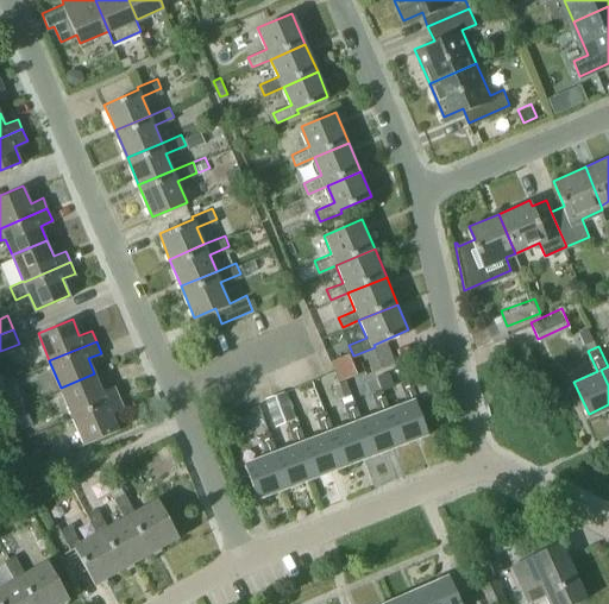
[(0,351),(0,377),(1,382),(14,376),(4,350),(0,351)]
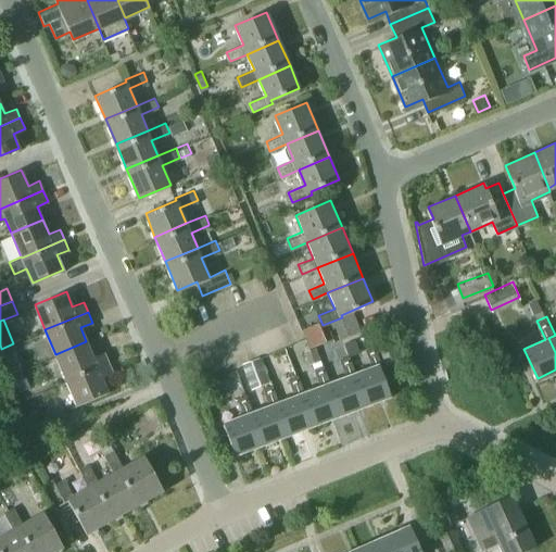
[(92,356),(86,341),(55,354),(66,379),(109,361),(104,351),(92,356)]
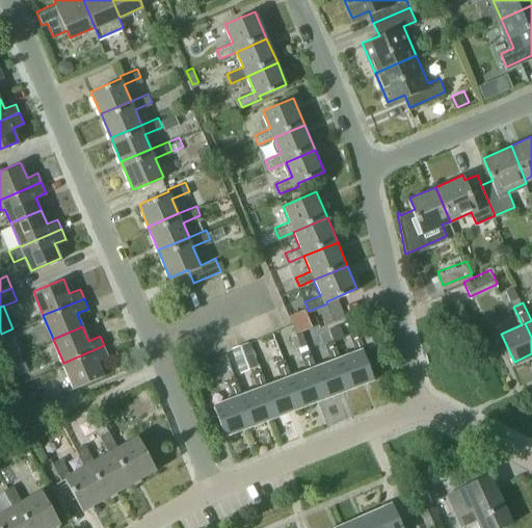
[(290,333),(295,346),(307,342),(301,328),(290,333)]
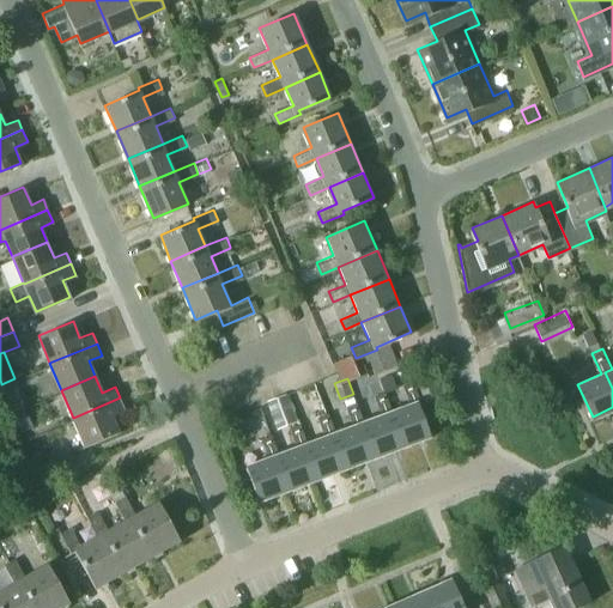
[(392,408),(388,411),(401,445),(430,435),(417,401),(420,400),(412,378),(401,382),(408,402),(392,408)]
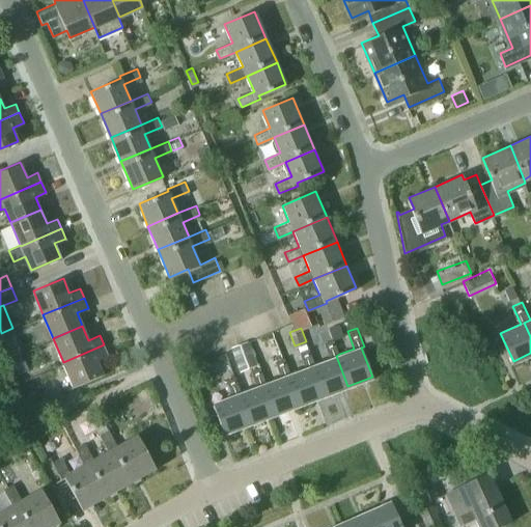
[(15,335),(4,339),(11,357),(22,352),(15,335)]
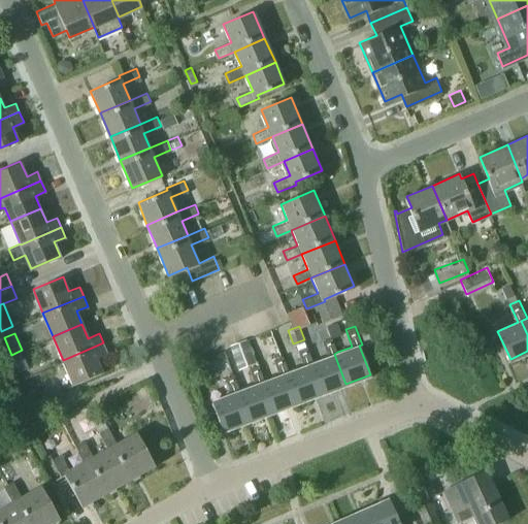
[(312,361),(309,363),(321,393),(345,384),(334,354),(337,352),(330,335),(322,338),(328,356),(312,361)]
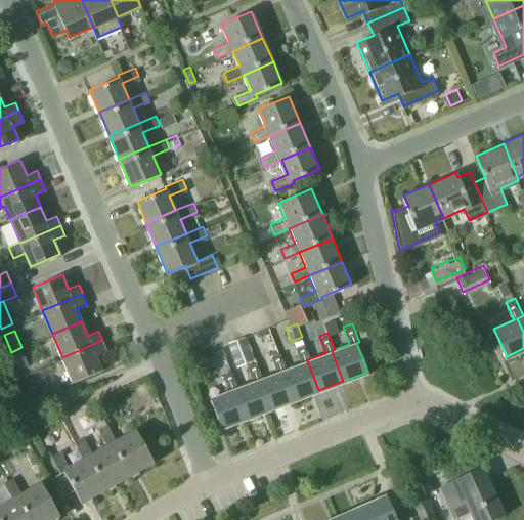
[(227,341),(236,364),(254,358),(245,334),(227,341)]
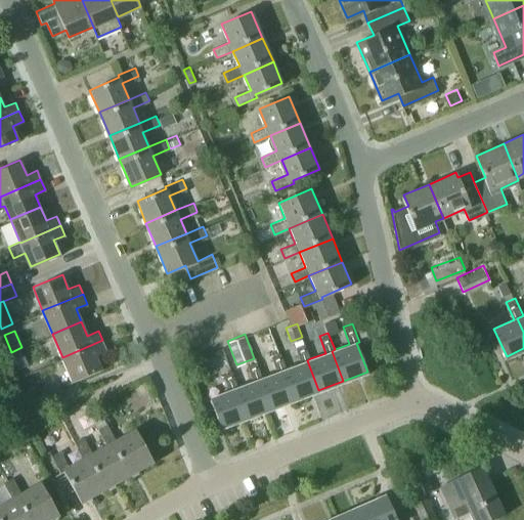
[(106,350),(102,340),(62,357),(72,381),(100,369),(95,355),(106,350)]
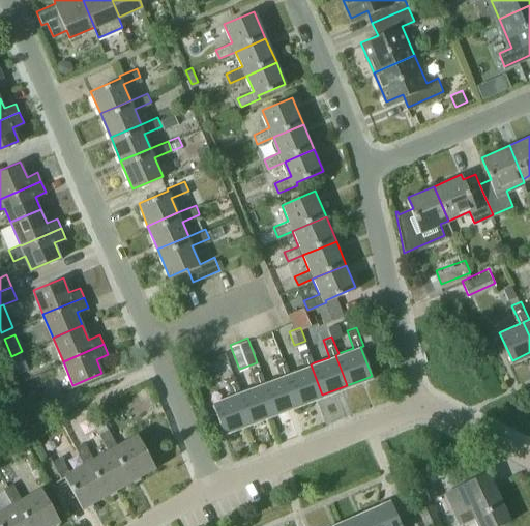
[(289,373),(286,374),(297,404),(322,395),(311,364),(314,362),(307,346),(298,349),(304,367),(289,373)]
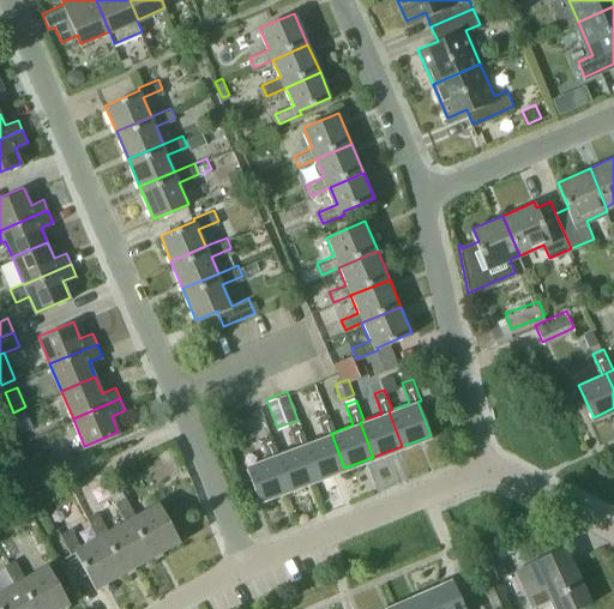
[(32,423),(25,406),(13,412),(20,428),(32,423)]
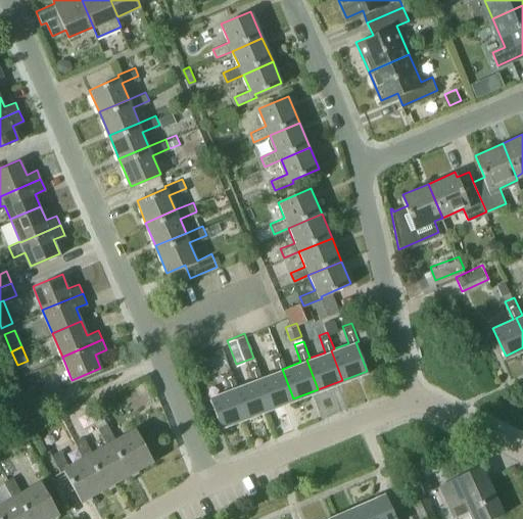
[(260,377),(257,378),(269,409),(293,398),(282,369),(285,368),(279,350),(270,355),(276,371),(260,377)]
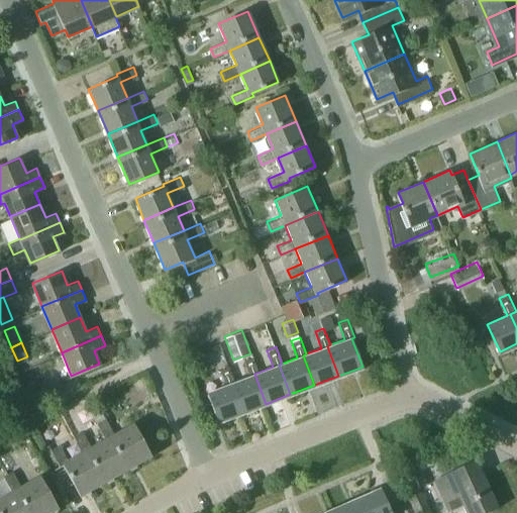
[(234,382),(230,383),(242,413),(266,404),(254,374),(257,373),(251,355),(243,358),(249,376),(234,382)]
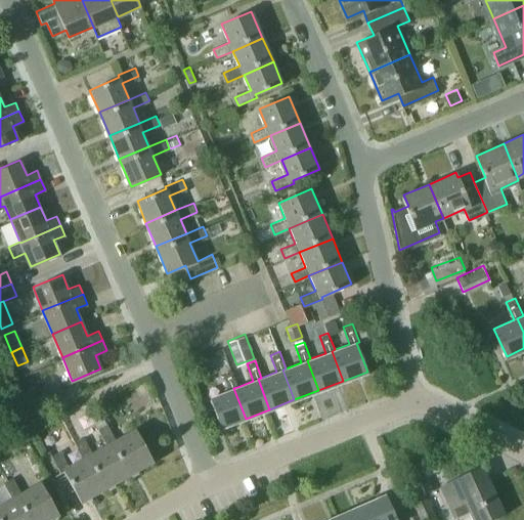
[(246,419),(233,388),(237,387),(231,370),(222,373),(228,390),(209,397),(221,428),(246,419)]
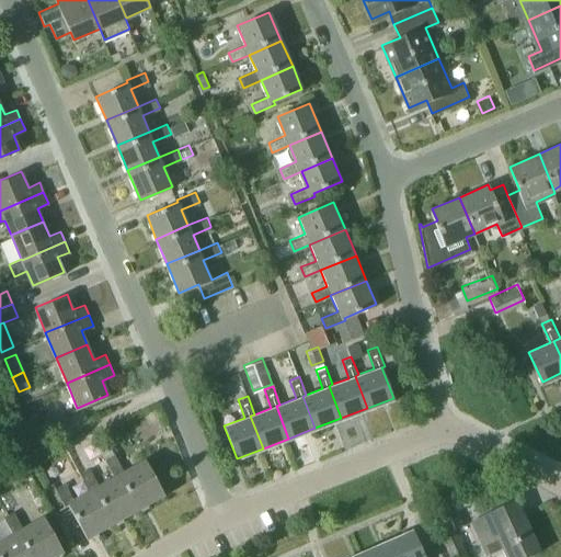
[(115,475),(118,472),(139,509),(164,495),(144,458),(125,469),(115,453),(105,458),(115,475)]
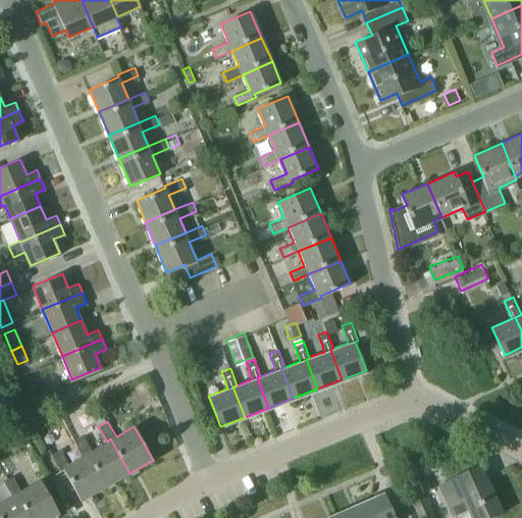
[(83,454),(87,452),(106,486),(129,473),(110,438),(107,442),(92,450),(84,434),(74,439),(83,454)]
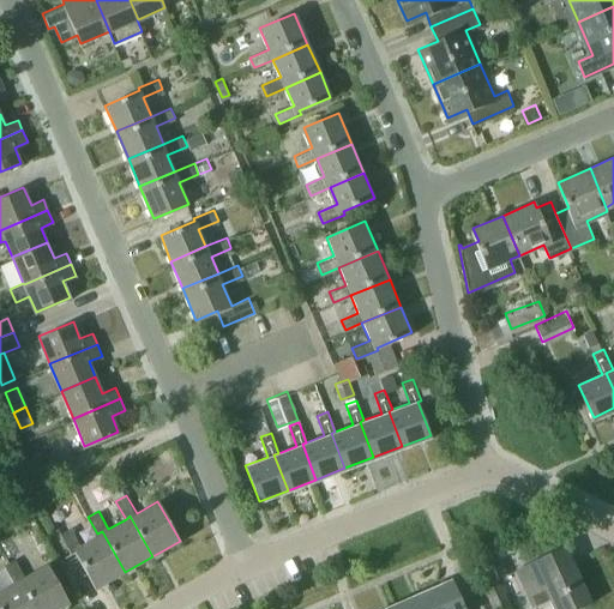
[(125,572),(102,531),(97,534),(82,543),(72,525),(60,532),(72,552),(77,549),(98,588),(125,572)]
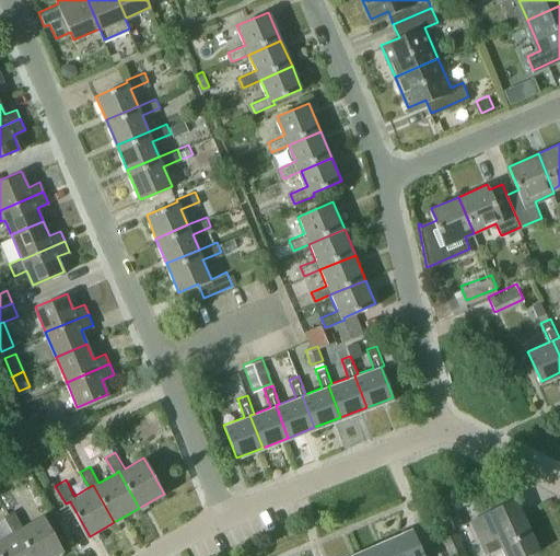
[(506,555),(523,555),(540,548),(523,510),(517,498),(473,519),(483,542),(498,535),(506,555)]
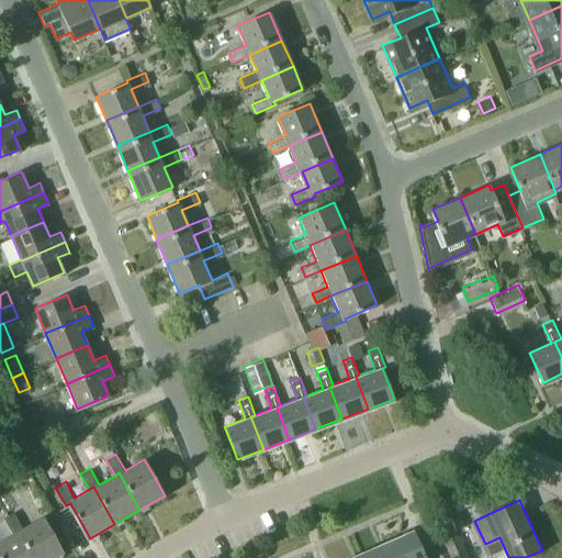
[(13,533),(19,529),(34,557),(52,557),(64,551),(44,515),(23,527),(14,511),(4,516),(13,533)]
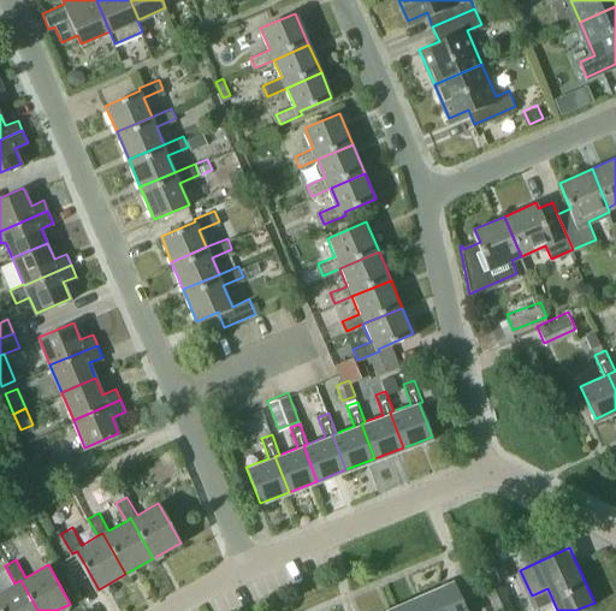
[(510,603),(498,577),(484,583),(495,610),(510,603)]
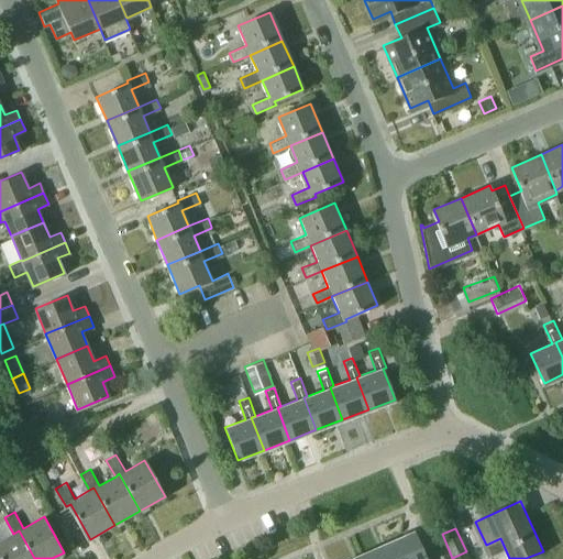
[(392,540),(399,558),(428,558),(415,529),(392,540)]
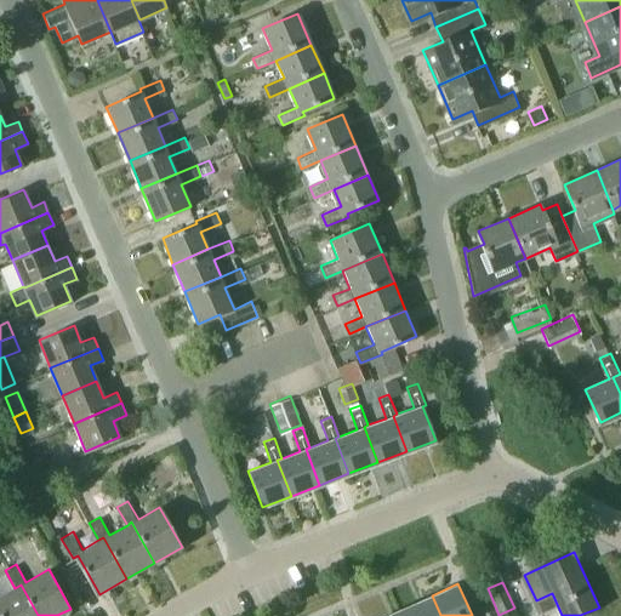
[(0,614),(1,615),(38,615),(21,585),(15,588),(0,595),(0,614)]
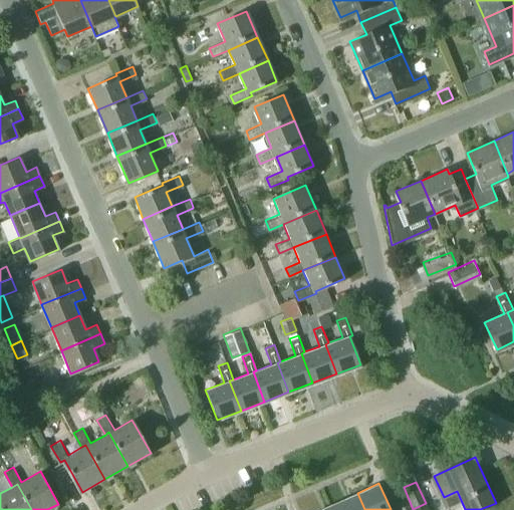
[(364,509),(357,493),(334,503),(337,509),(364,509)]
